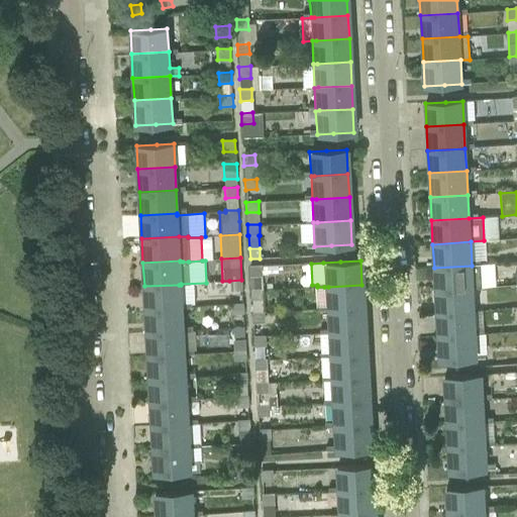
[(262,266),(249,266),(250,290),(263,289),(262,266)]
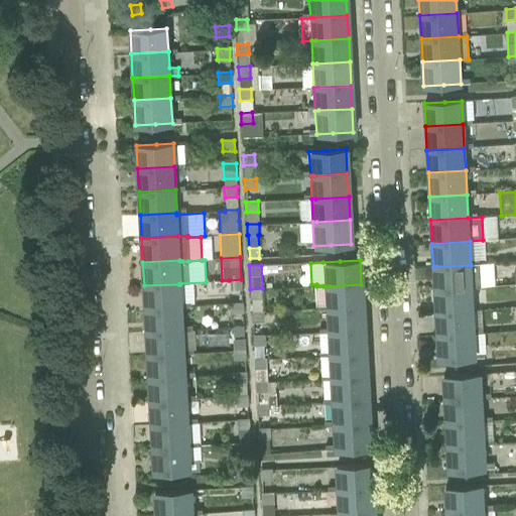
[(471,265),(433,267),(434,289),(472,287),(480,287),(479,265),(471,265)]
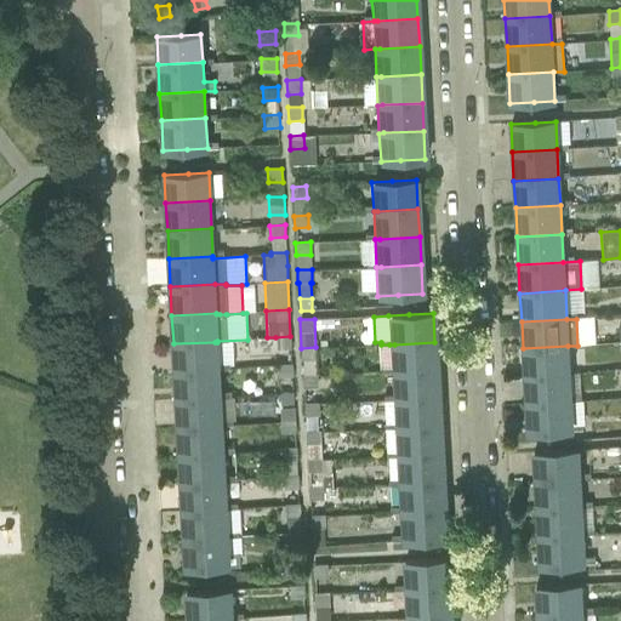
[(290,336),(275,337),(277,351),(292,349),(291,336),(290,336)]
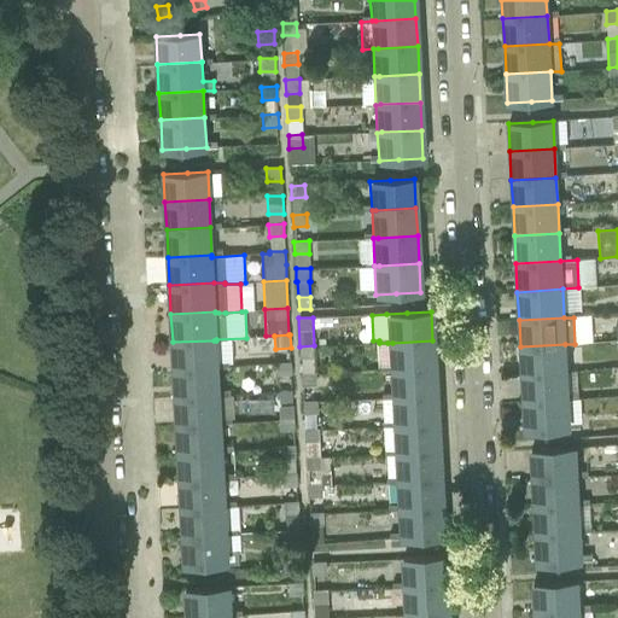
[(214,340),(173,342),(174,369),(217,367),(216,340),(214,340)]
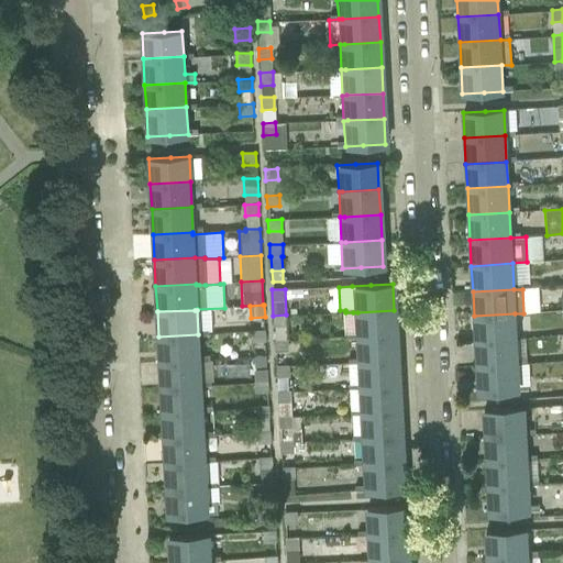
[(357,312),(353,312),(355,338),(360,338),(396,335),(394,310),(357,312)]
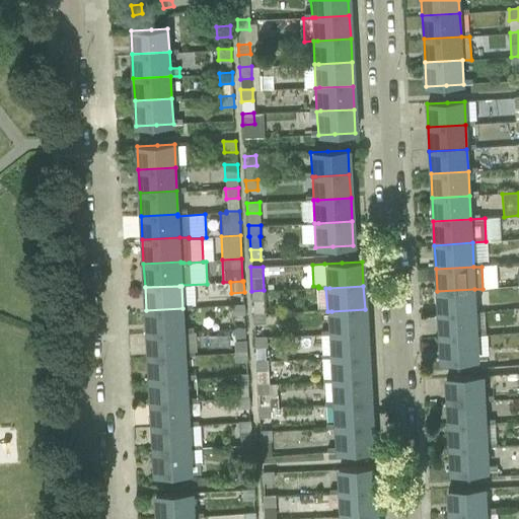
[(474,289),(437,291),(438,316),(475,313),(474,289)]
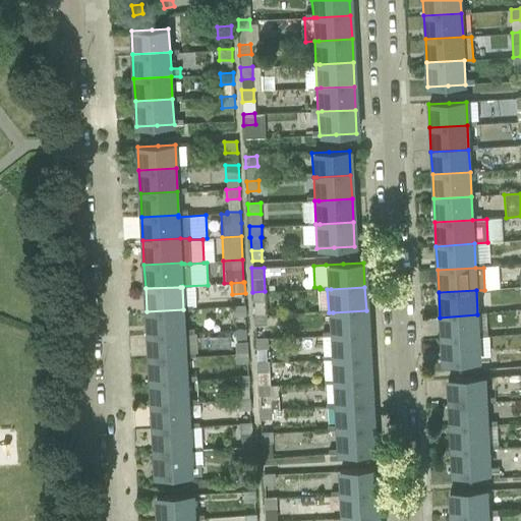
[(265,291),(252,292),(253,303),(265,302),(265,291)]
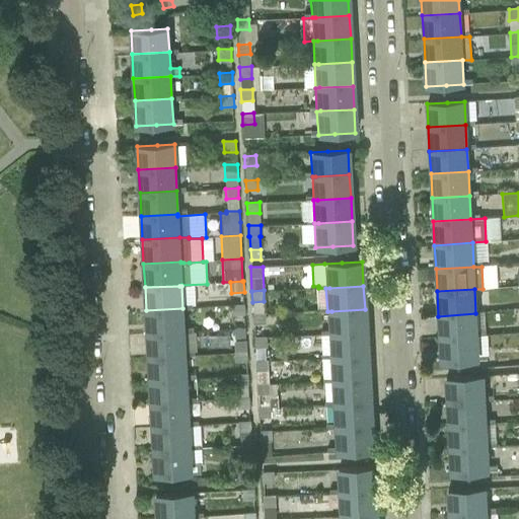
[(244,304),(231,305),(232,316),(245,315),(244,304)]
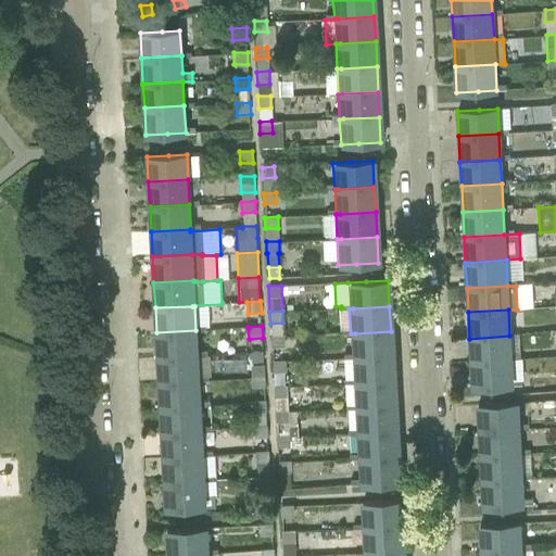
[(196,330),(156,332),(158,356),(198,354),(196,330)]
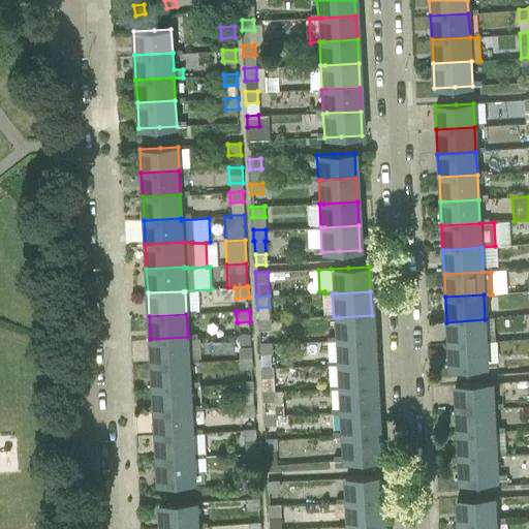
[(338,317),(334,317),(335,341),(339,341),(373,339),(372,315),(338,317)]
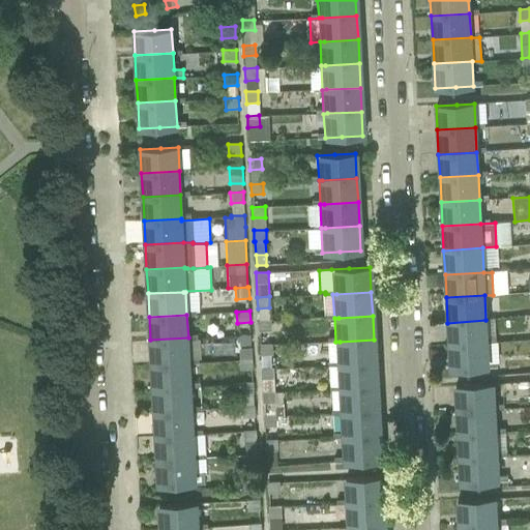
[(270,320),(258,321),(259,332),(271,331),(270,320)]
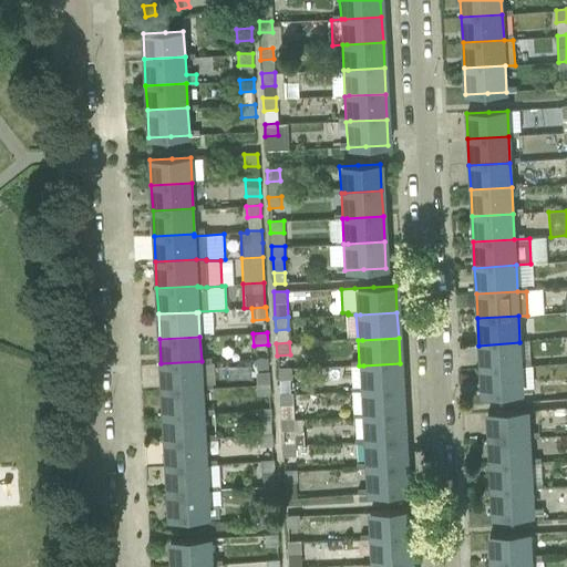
[(519,342),(478,346),(480,370),(522,368),(519,342)]
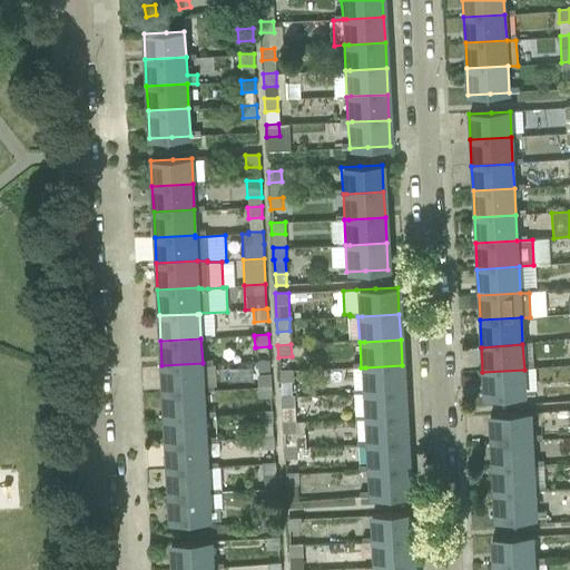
[(268,361),(257,361),(257,372),(269,371),(268,361)]
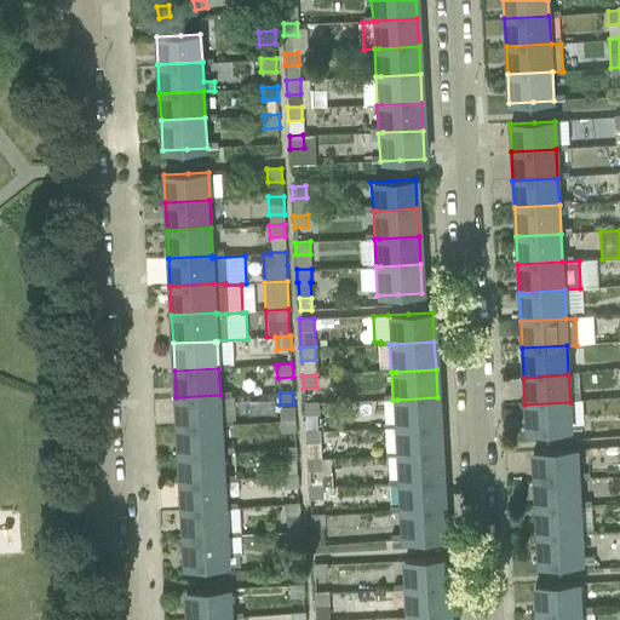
[(220,395),(176,397),(177,408),(177,428),(222,425),(220,408),(220,395)]
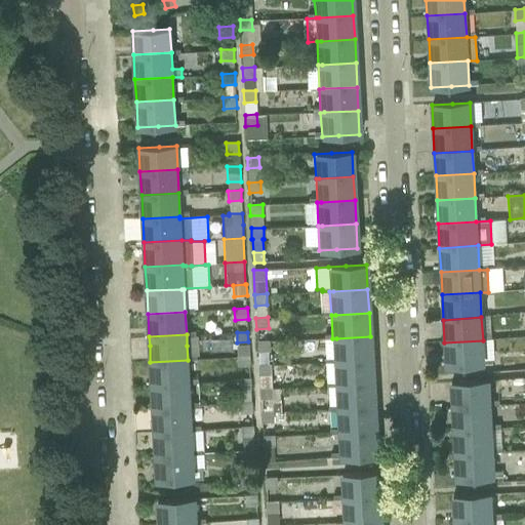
[(336,338),(332,338),(333,362),(337,362),(371,360),(370,346),(370,336),(336,338)]
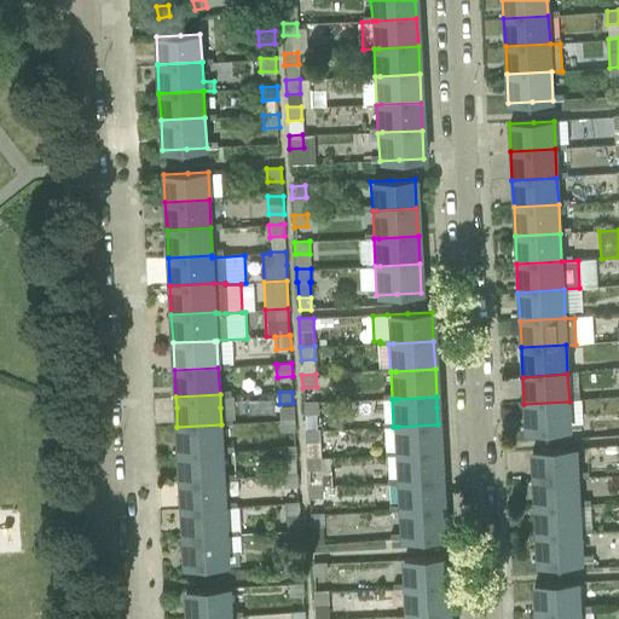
[(317,400),(302,401),(304,416),(318,415),(317,400)]
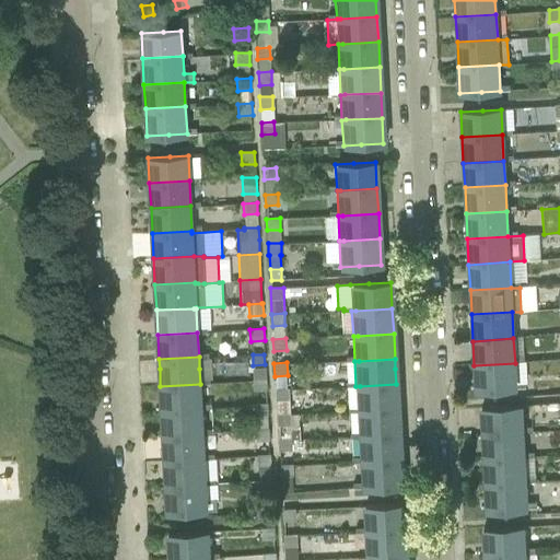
[(515,363),(474,365),(475,369),(476,391),(498,389),(516,388),(515,369),(515,363)]
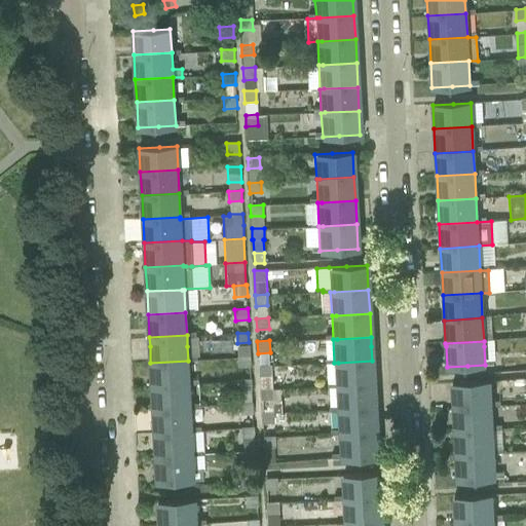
[(250,345),(236,346),(237,358),(251,357),(250,345)]
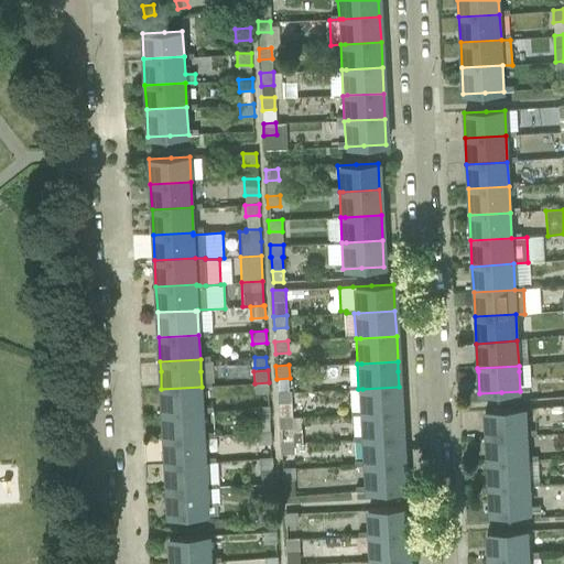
[(269,382),(255,383),(255,394),(268,393),(269,393),(269,382)]
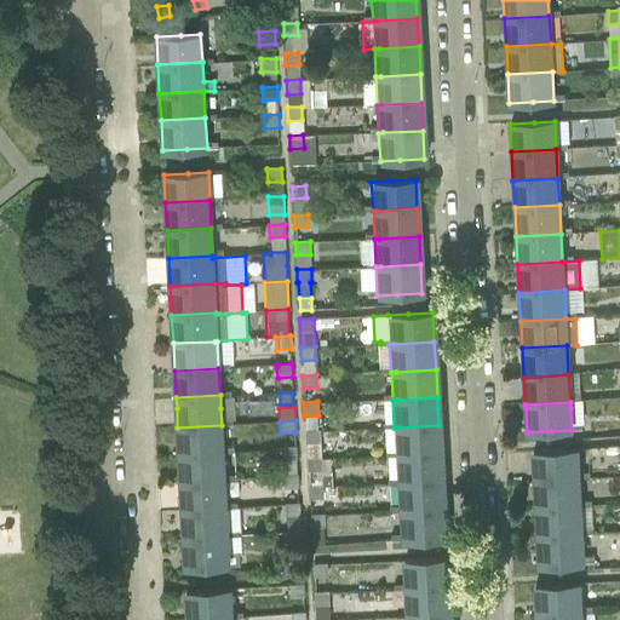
[(222,425),(177,428),(179,454),(223,452),(222,425)]
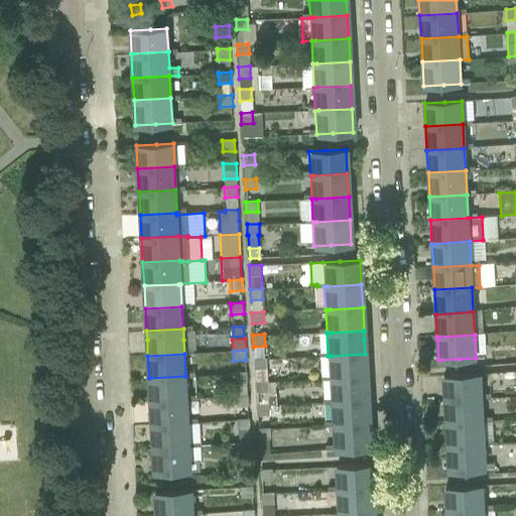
[(332,356),(328,356),(329,379),(333,379),(366,377),(365,354),(332,356)]
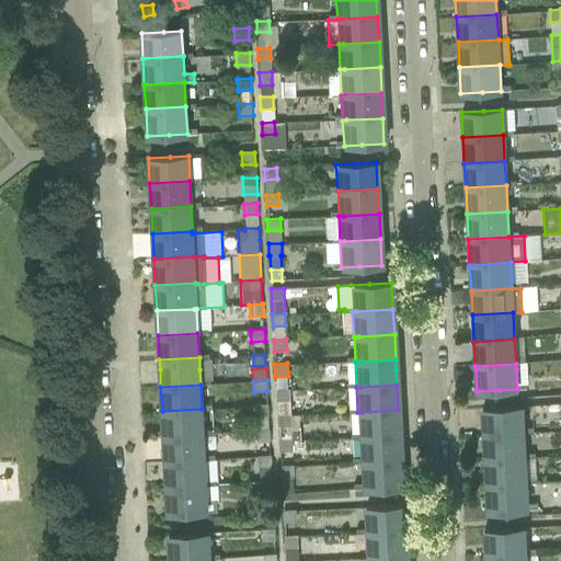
[(289,389),(276,390),(276,401),(289,401),(289,389)]
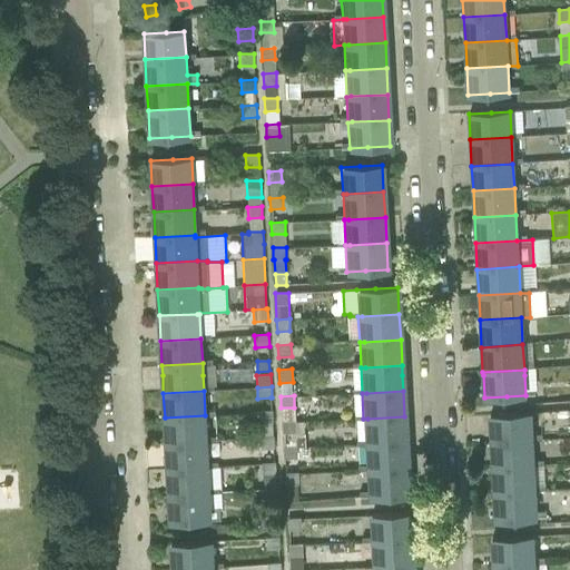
[(273,411),(258,412),(259,423),(273,423),(273,411)]
